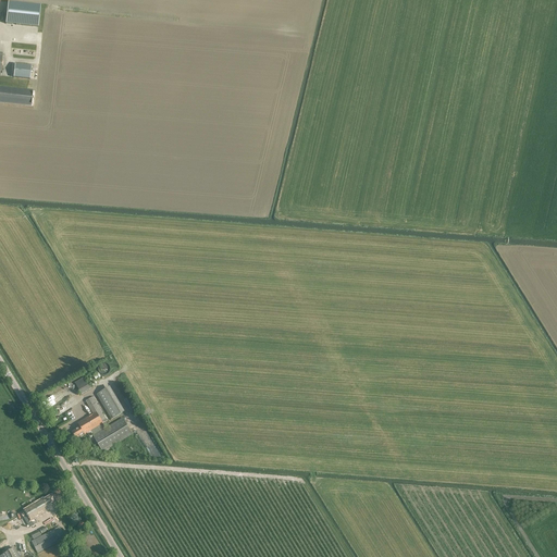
[(8,2),(5,24),(38,27),(40,5),(8,2)]
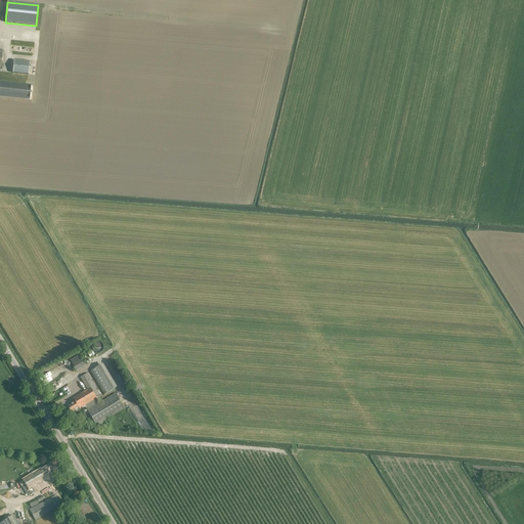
[(14,60),(12,73),(28,75),(30,62),(14,60)]
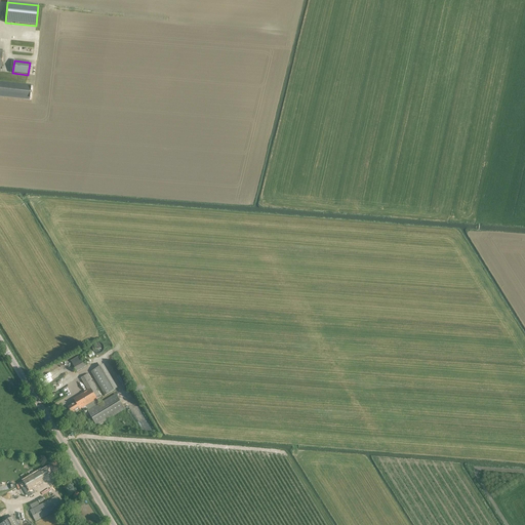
[(31,86),(30,86),(31,81),(27,80),(27,85),(0,82),(0,96),(29,101),(31,86)]
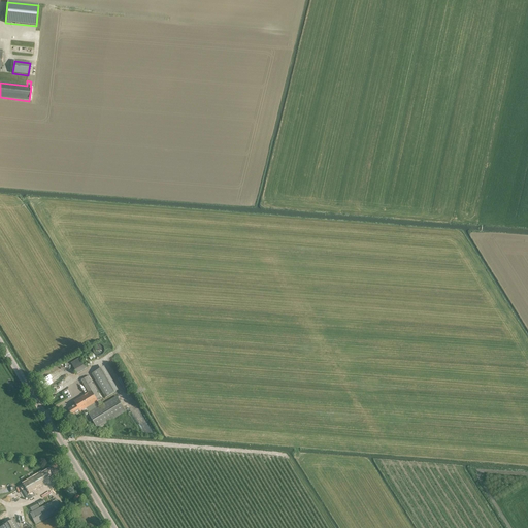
[(101,356),(102,356),(102,355),(103,354),(104,354),(104,353),(104,352),(104,351),(104,350),(104,349),(104,348),(103,347),(102,345),(101,345),(100,344),(99,344),(98,344),(97,344),(96,345),(95,345),(94,347),(94,348),(94,349),(93,350),(93,351),(93,352),(94,353),(94,354),(95,355),(96,356),(97,356),(98,356),(99,356),(100,356),(101,356)]
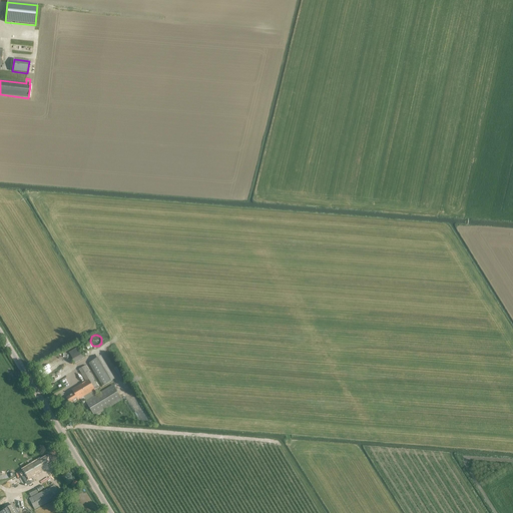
[(79,347),(69,353),(75,364),(85,358),(79,347)]
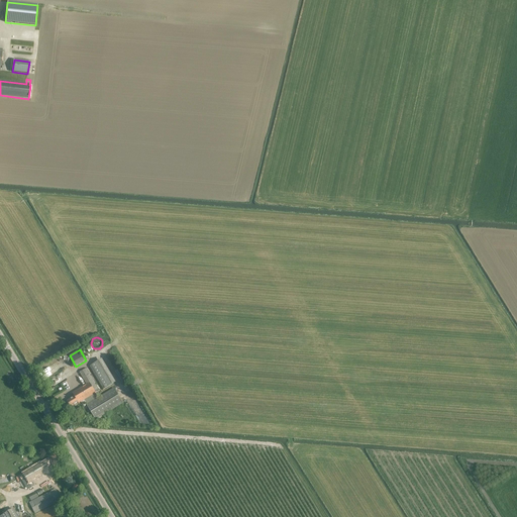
[(102,358),(90,367),(103,389),(115,382),(102,358)]
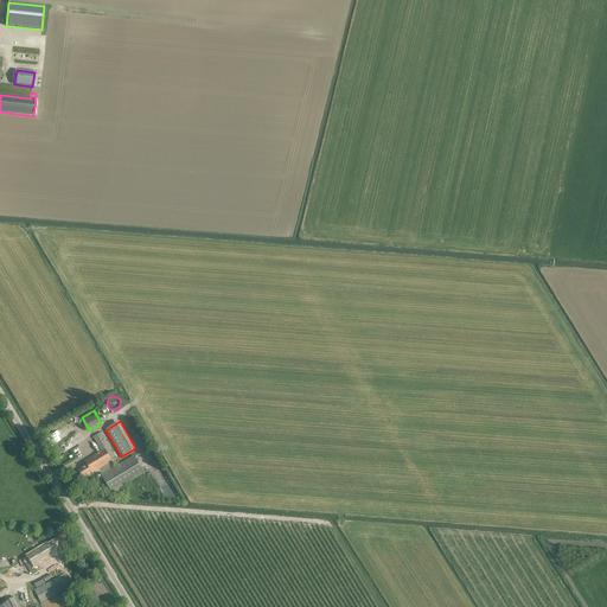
[(50,436),(55,443),(65,436),(59,429),(50,436)]
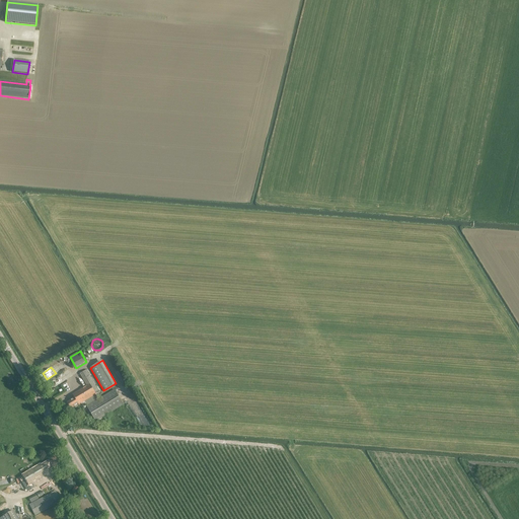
[(79,374),(86,386),(72,394),(75,398),(67,402),(71,409),(78,403),(79,404),(96,394),(100,391),(87,369),(79,374)]
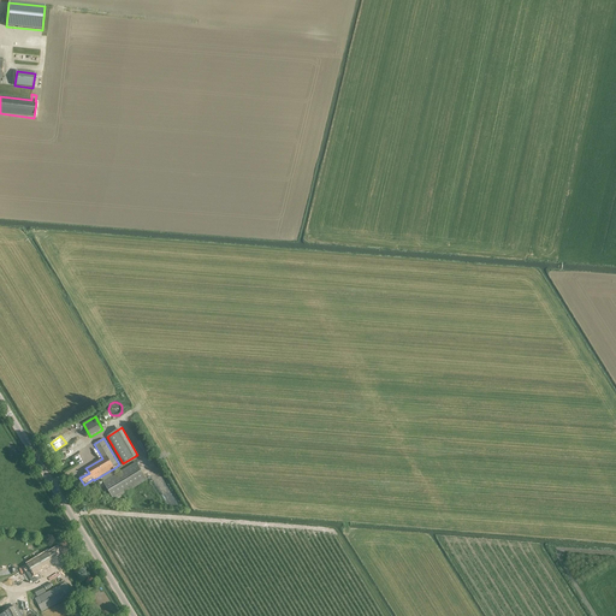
[(147,480),(136,462),(102,481),(113,501),(147,480)]
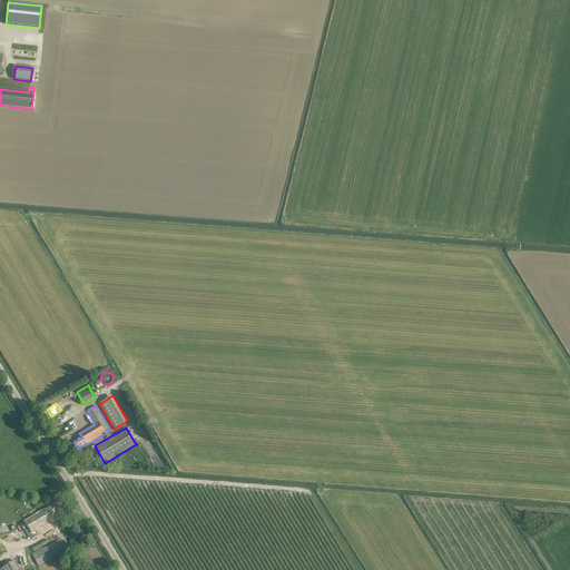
[(145,432),(139,434),(143,443),(148,441),(145,432)]
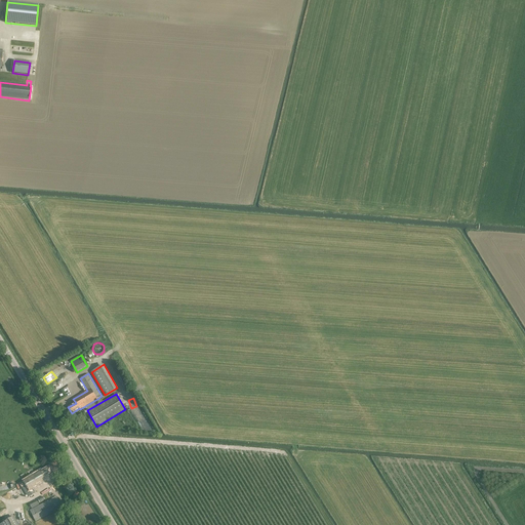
[(53,475),(48,467),(41,472),(41,470),(24,481),(25,483),(21,485),(28,497),(35,493),(33,489),(44,482),(43,481),(46,479),(47,482),(50,480),(49,477),(53,475)]
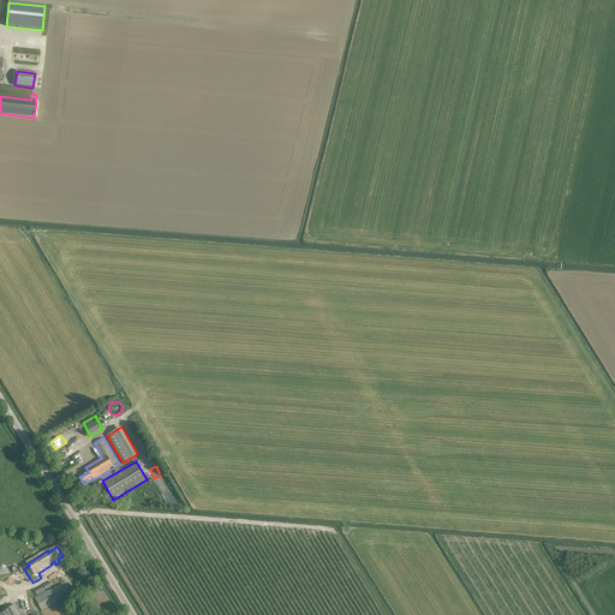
[(66,581),(35,597),(42,611),(73,595),(66,581)]
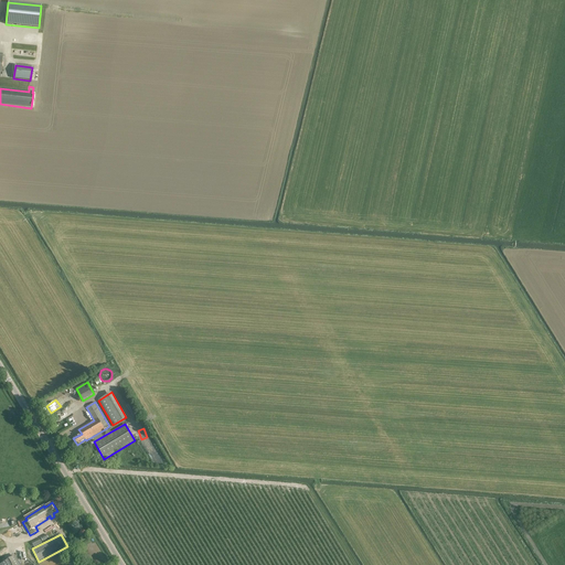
[(20,564),(16,555),(0,564),(20,564)]
